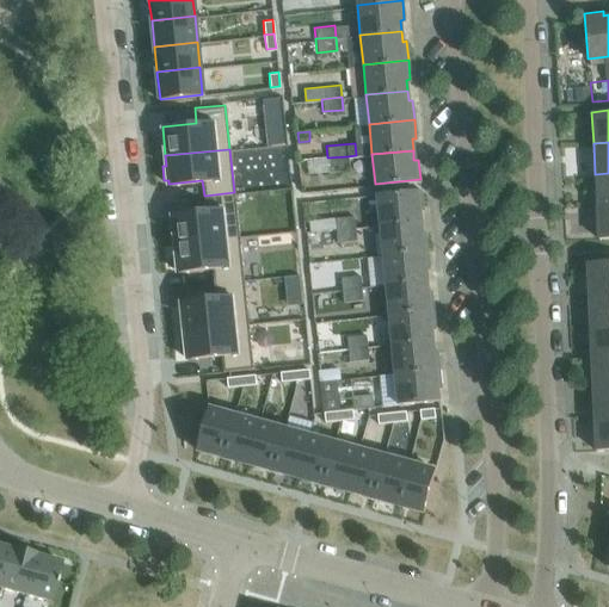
[(348,156),(327,158),(328,171),(349,168),(348,156)]
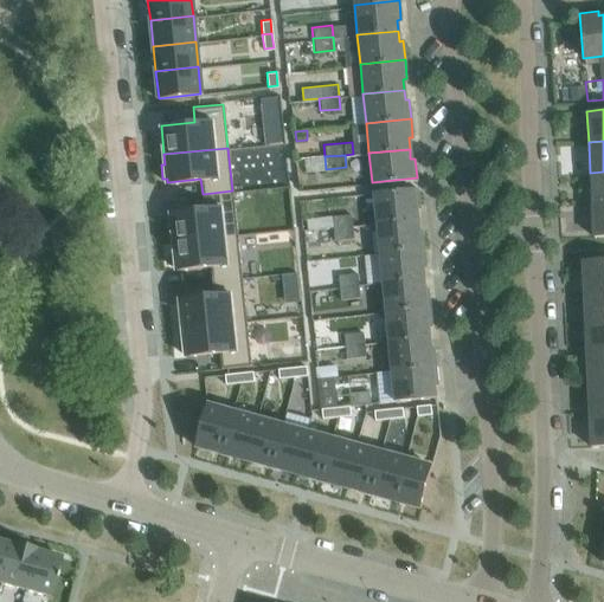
[(603,202),(603,172),(590,173),(591,204),(603,202)]
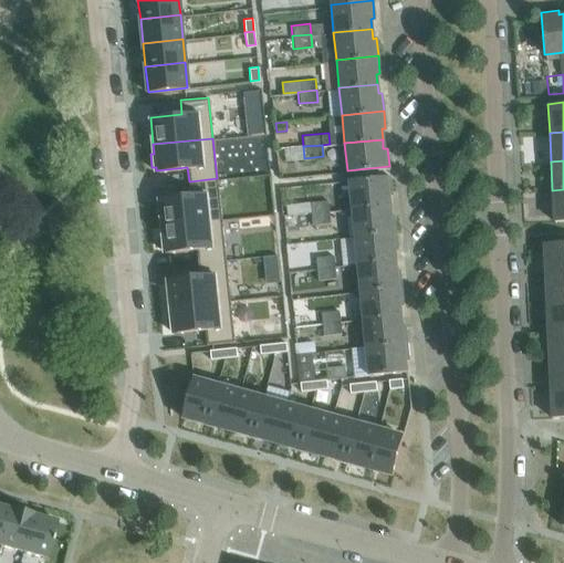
[(389,175),(348,179),(351,207),(388,204),(388,194),(392,194),(389,175)]
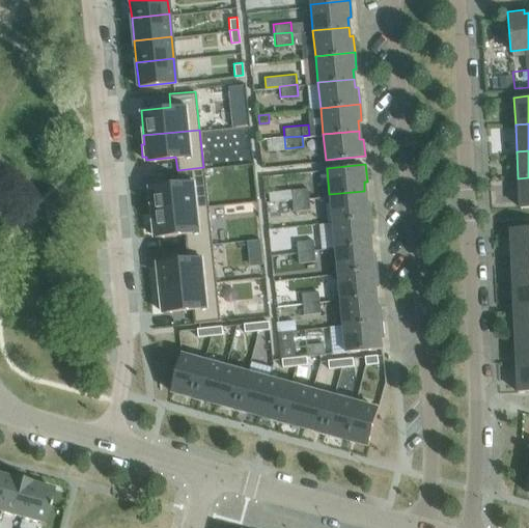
[(178,183),(149,186),(151,211),(207,205),(203,167),(177,170),(178,183)]
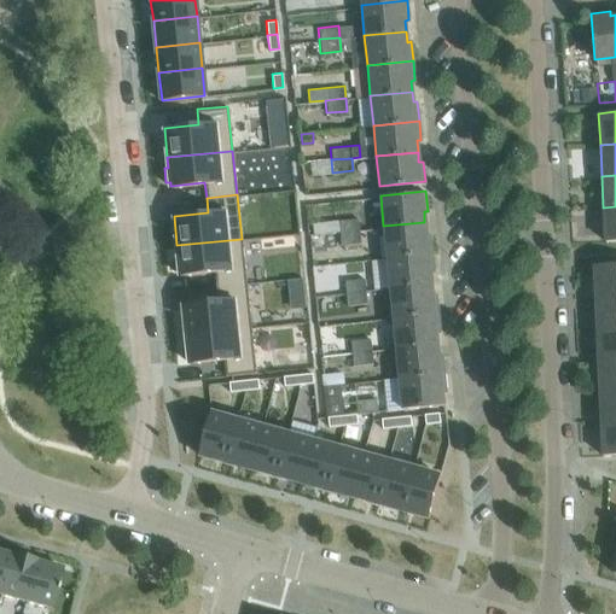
[(615,239),(615,206),(603,208),(604,240),(615,239)]
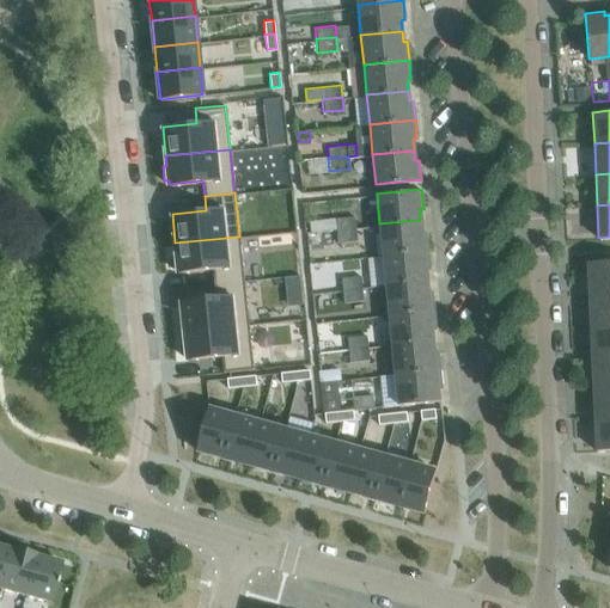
[(354,215),(334,216),(335,228),(355,226),(354,215)]
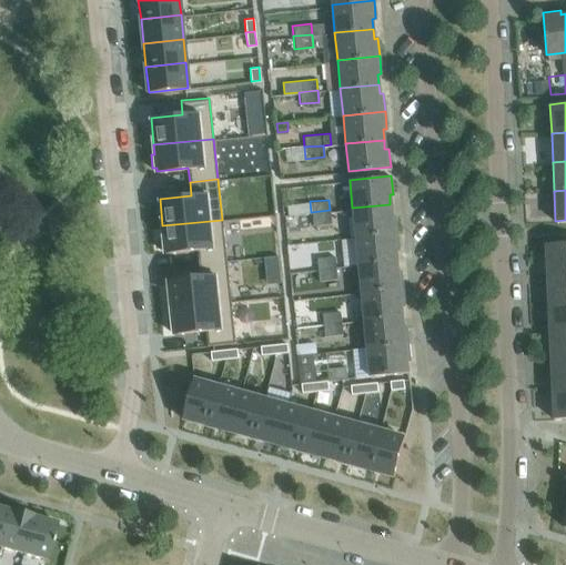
[(390,204),(352,208),(355,235),(396,231),(395,214),(391,214),(390,204)]
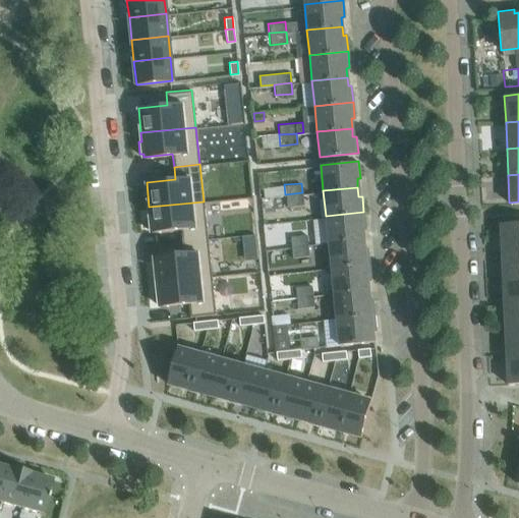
[(302,192),(285,194),(286,206),(303,204),(302,192)]
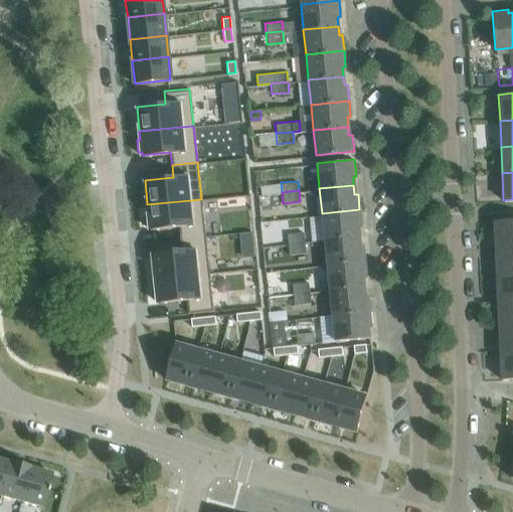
[(148,213),(144,213),(146,225),(149,225),(150,228),(178,225),(179,238),(204,235),(201,199),(147,204),(148,213)]
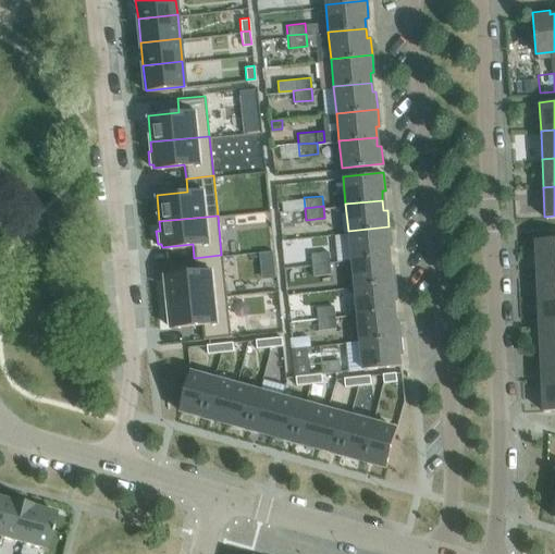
[(348,231),(333,233),(336,260),(350,258),(387,255),(387,245),(391,245),(389,226),(348,231)]
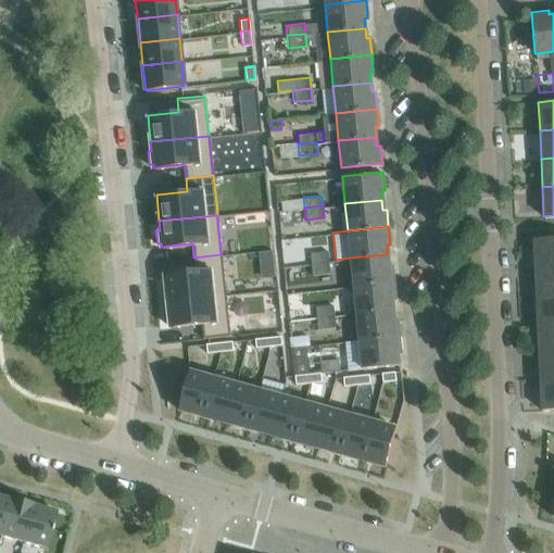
[(553,237),(533,238),(534,266),(553,265),(553,237)]
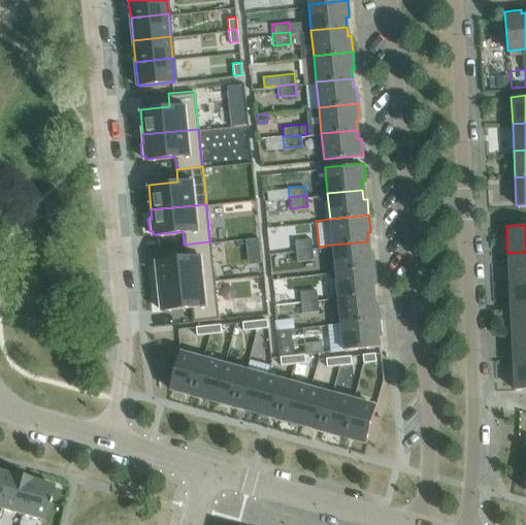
[(310,237),(293,238),(294,248),(311,247),(310,237)]
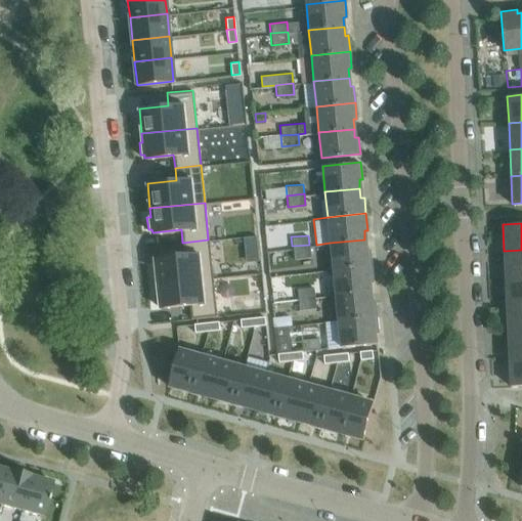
[(155,261),(151,262),(153,274),(157,273),(158,283),(212,276),(208,240),(182,243),(184,255),(155,258),(155,261)]
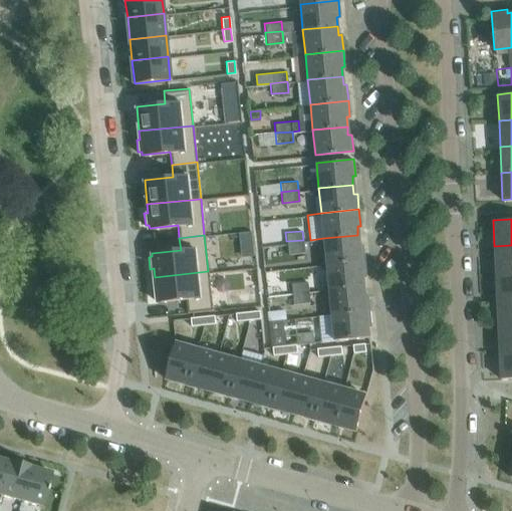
[(357,235),(323,238),(325,263),(363,260),(362,244),(358,244),(357,235)]
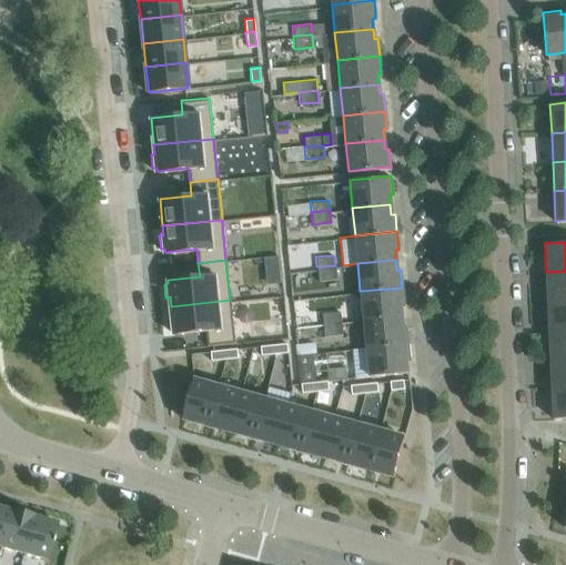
[(335,265),(316,266),(317,280),(336,278),(335,265)]
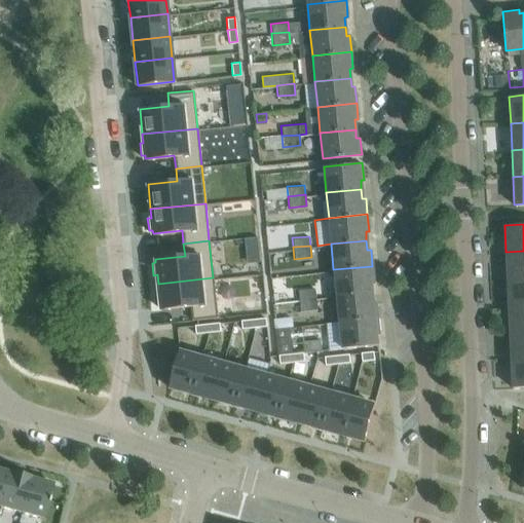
[(523,277),(523,251),(506,252),(507,279),(523,277)]
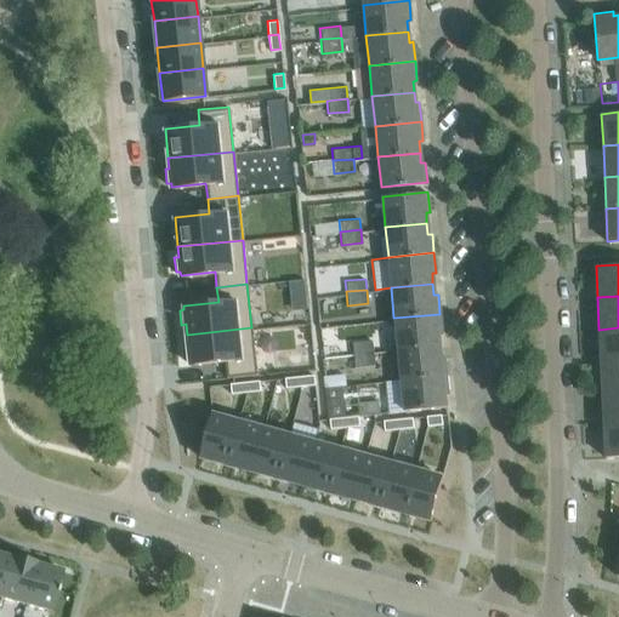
[(439,314),(393,318),(397,348),(438,344),(437,333),(442,332),(439,314)]
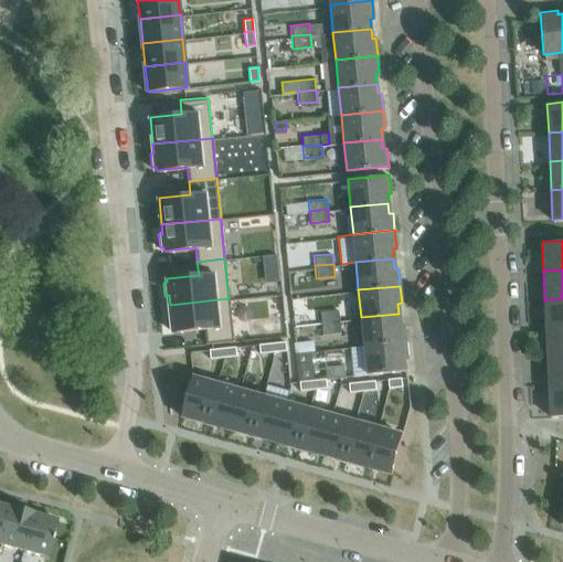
[(229,298),(170,305),(172,331),(204,328),(205,342),(233,340),(229,298)]
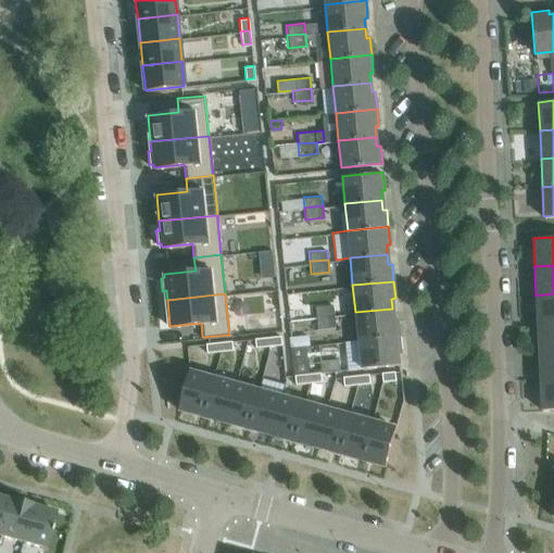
[(553,293),(536,296),(537,324),(553,323),(553,293)]
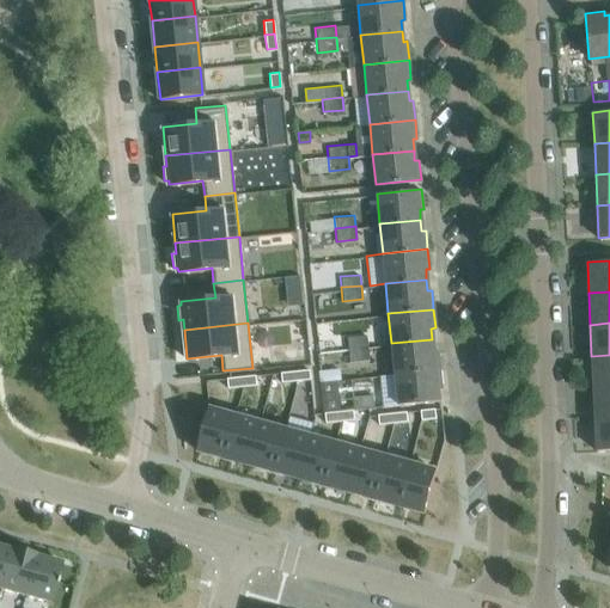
[(366,333),(346,336),(347,348),(367,345),(366,333)]
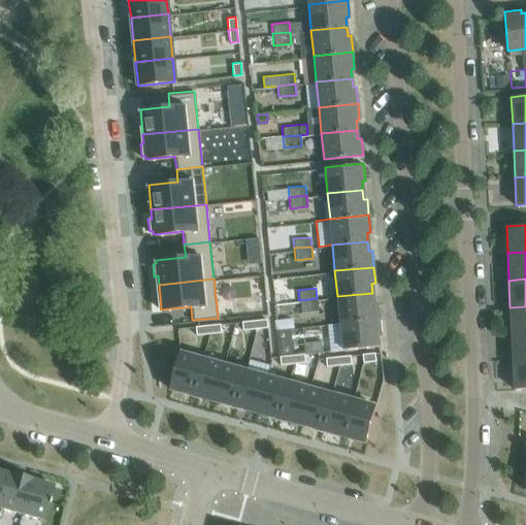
[(372,293),(337,296),(340,323),(379,319),(377,301),(373,302),(372,293)]
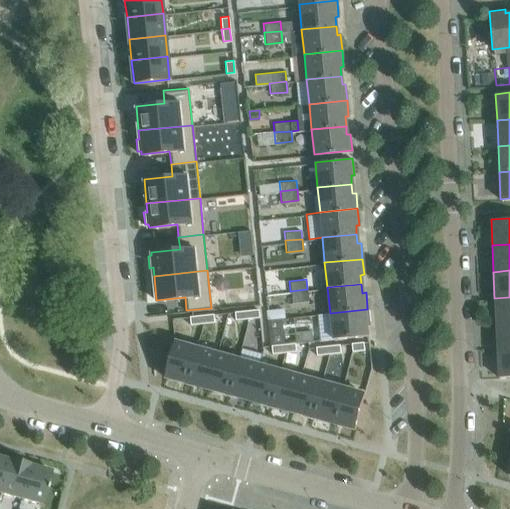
[(307,289),(290,291),(291,302),(308,300),(307,289)]
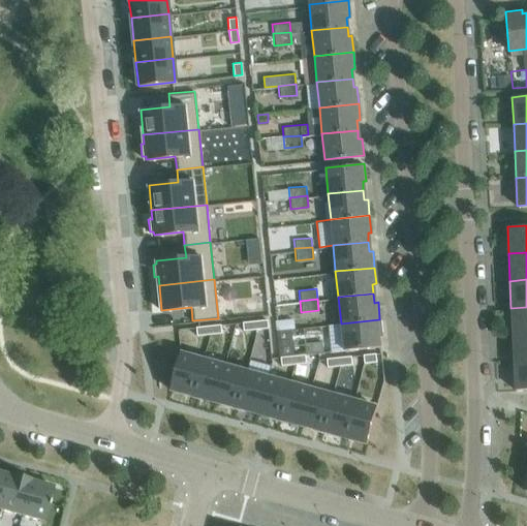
[(526,334),(526,307),(510,308),(512,335),(526,334)]
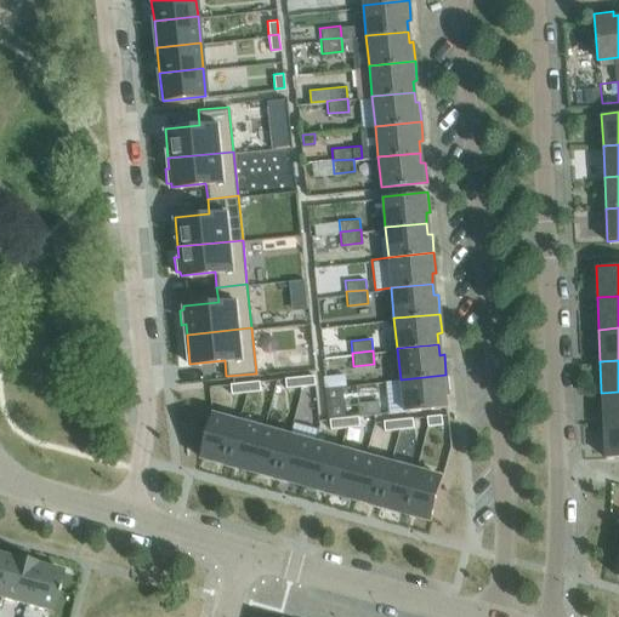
[(342,372),(323,375),(324,387),(325,387),(341,386),(344,384),(342,372)]
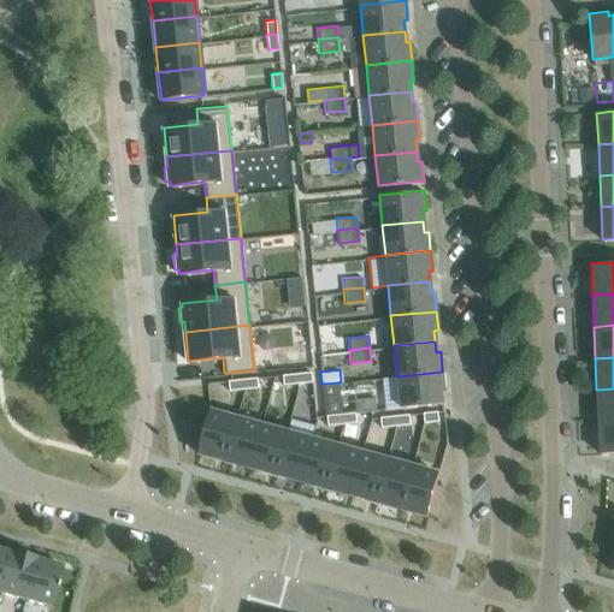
[(311,370),(296,372),(296,381),(311,380),(311,370)]
